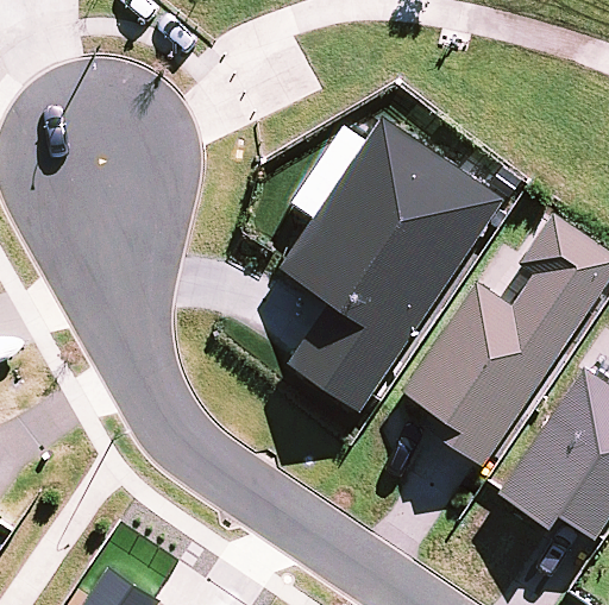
[(382,118),(365,142),(312,219),(277,271),(328,304),(287,364),(359,413),(504,200),(382,118)]
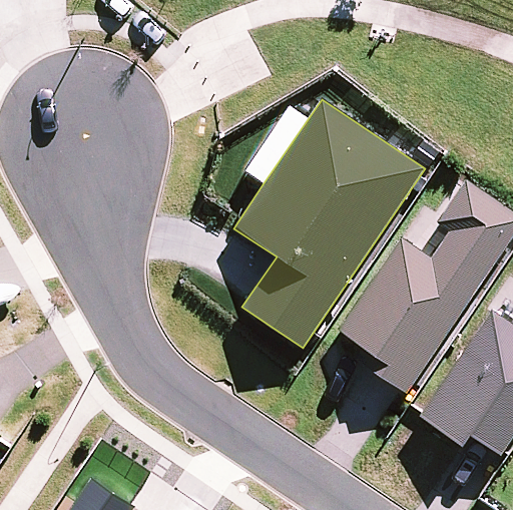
[(244,171),(263,184),(308,119),(290,105),(244,171)]
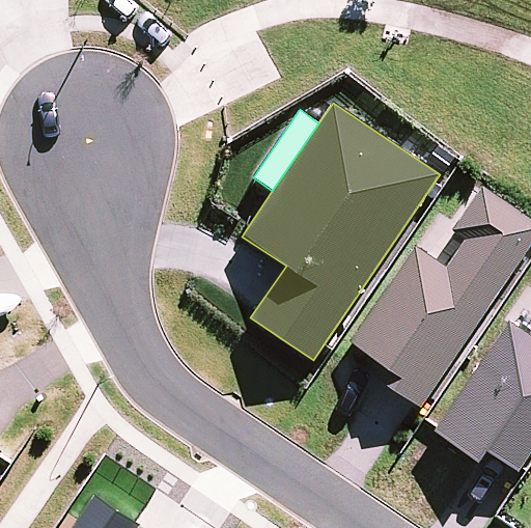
[(421,406),(530,243),(530,218),(482,186),(452,230),(465,239),(446,266),(414,244),(346,343),(374,361),(368,370),(421,406)]
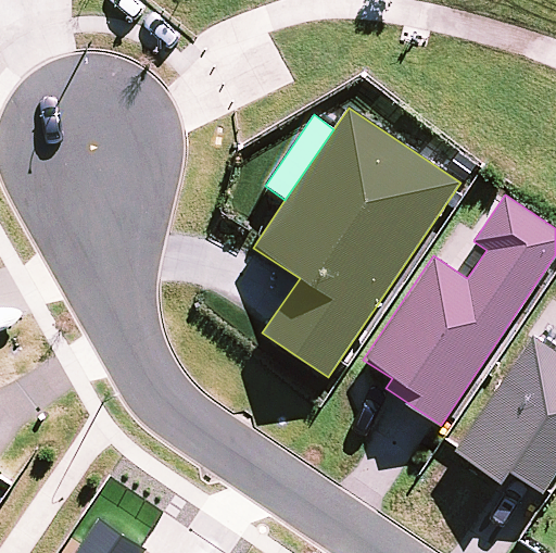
[(542,493),(555,470),(555,351),(532,335),(454,453),(501,486),(510,473),(542,493)]
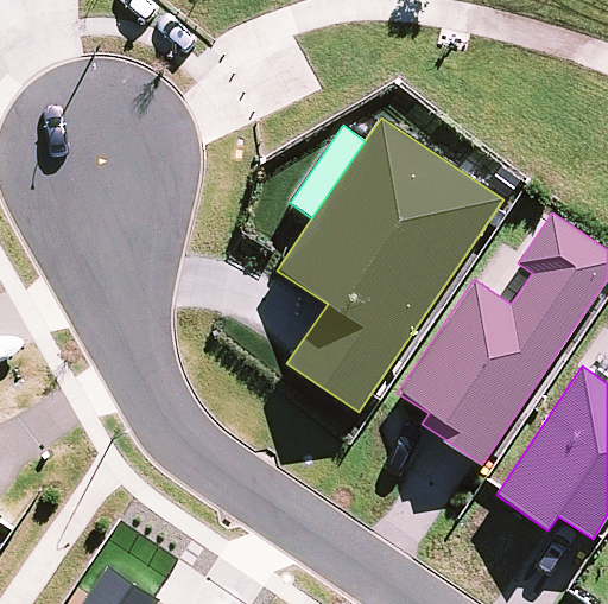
[(159,603),(163,601),(108,565),(81,603),(159,603)]
